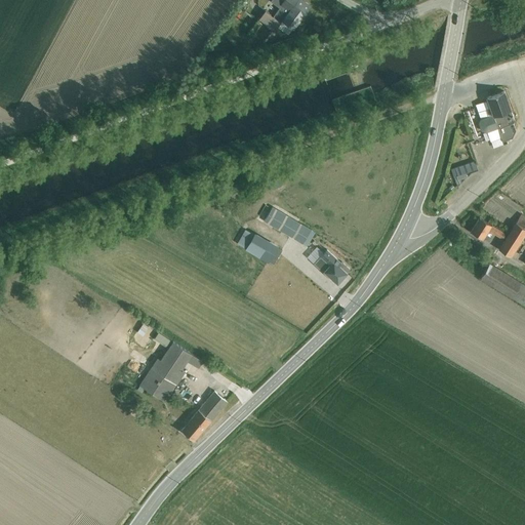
[(299,0),(298,0),(280,0),(279,3),(292,11),(288,18),(299,26),(308,12),(296,5),(299,0)]
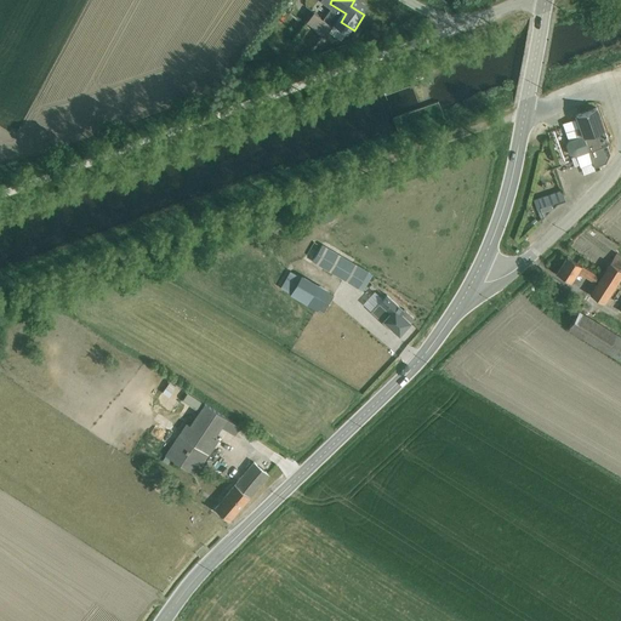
[(315,13),(306,26),(329,44),(339,30),(315,13)]
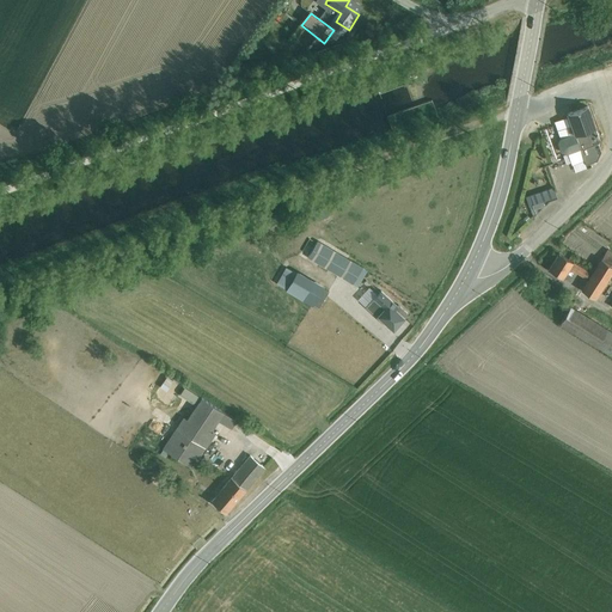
[(601,145),(588,106),(565,115),(574,136),(564,140),(574,165),(583,161),(585,166),(598,161),(601,152),(599,145),(601,145)]
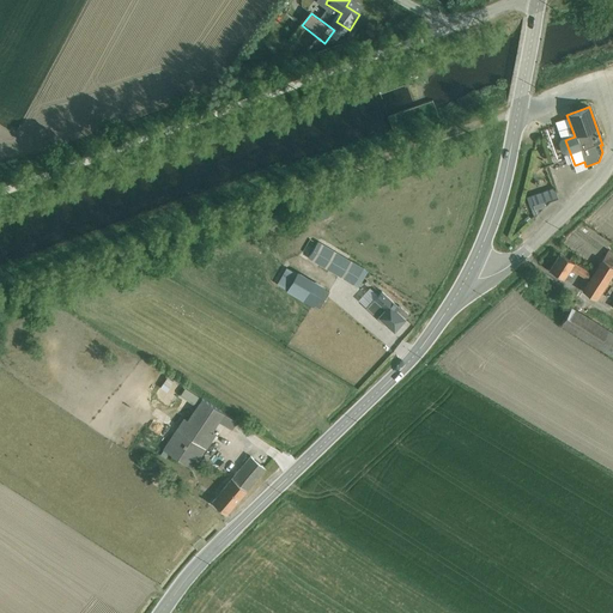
[(556,189),(530,196),(535,211),(542,208),(541,204),(558,198),(556,189)]
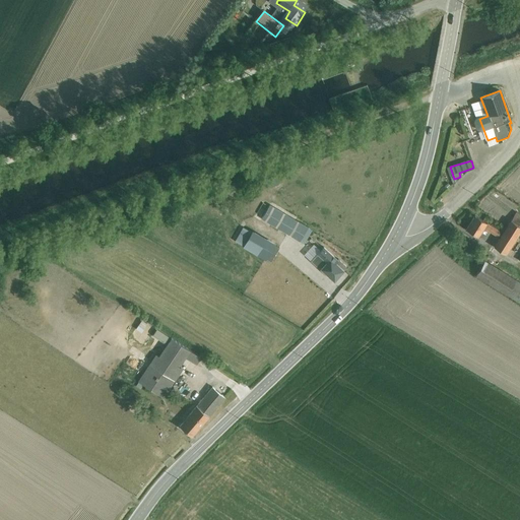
[(275,178),(265,182),(268,189),(278,185),(275,178)]
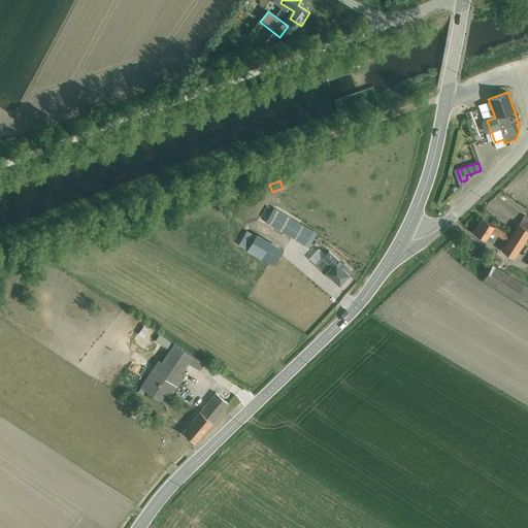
[(314,231),(275,208),(266,223),(305,245),(314,231)]
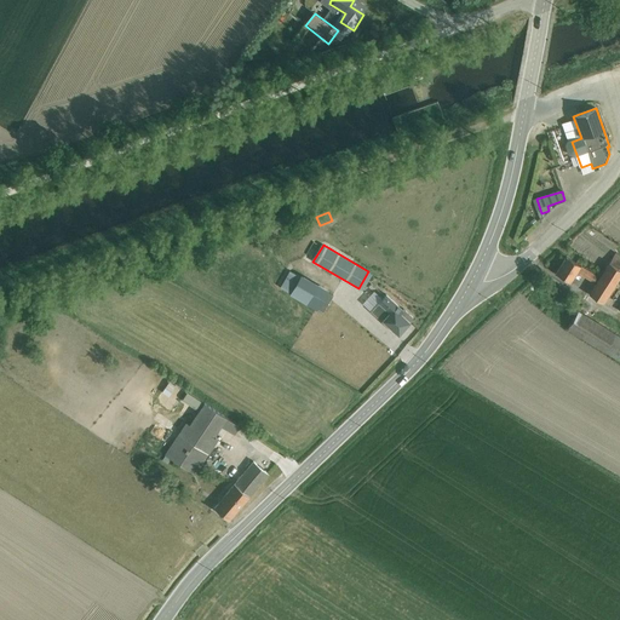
[(569,254),(557,273),(572,282),(578,273),(595,283),(590,293),(606,303),(619,280),(619,257),(614,253),(601,275),(569,254)]
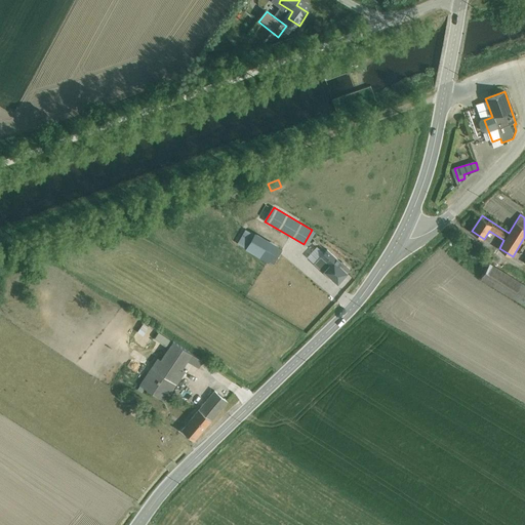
[(282,251),(246,230),(238,244),(274,265),(282,251)]
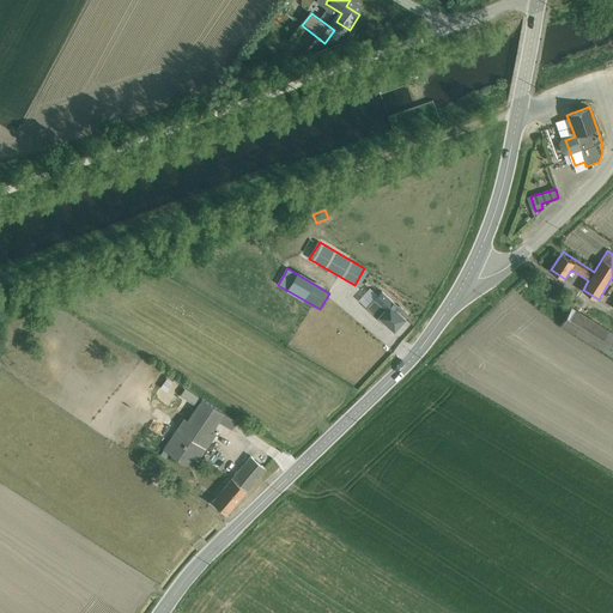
[(366,308),(377,293),(369,286),(358,301),(366,308)]
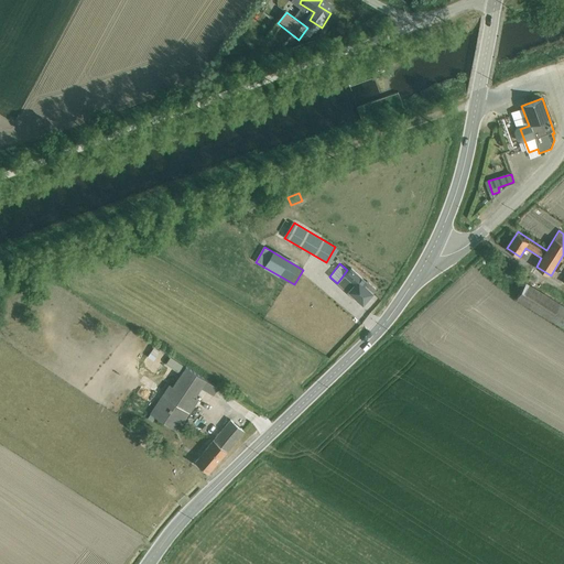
[(356,283),(349,293),(366,305),(377,290),(351,270),(346,277),(356,283)]
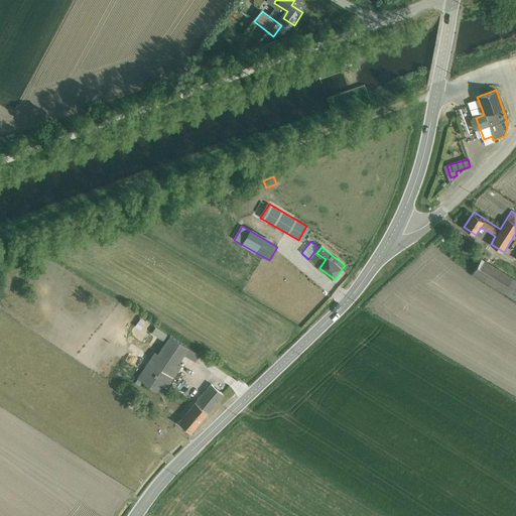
[(515,303),(515,302),(515,279),(483,258),(472,275),(515,303)]
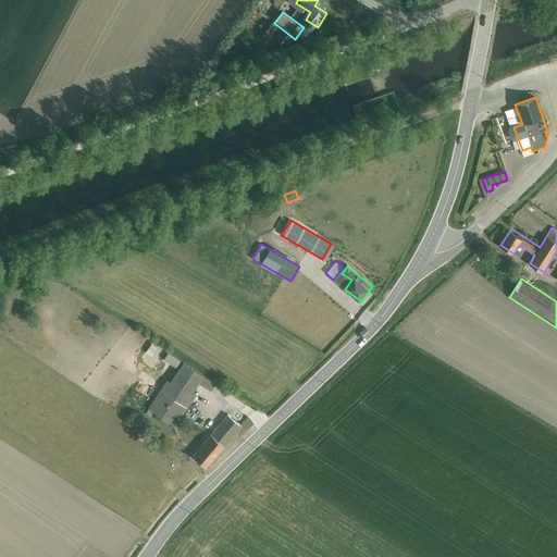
[(145,337),(139,349),(146,353),(151,341),(145,337)]
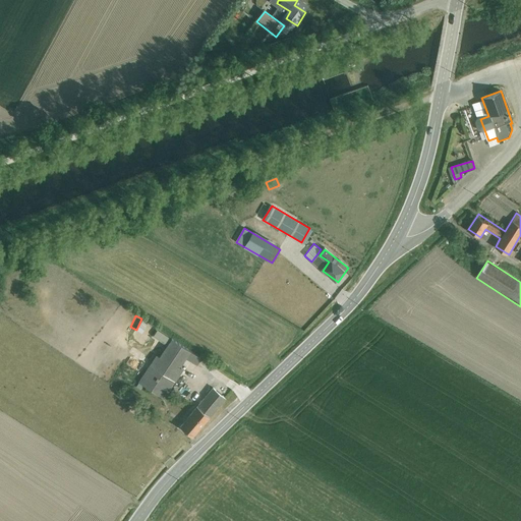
[(155,332),(154,340),(166,342),(168,334),(155,332)]
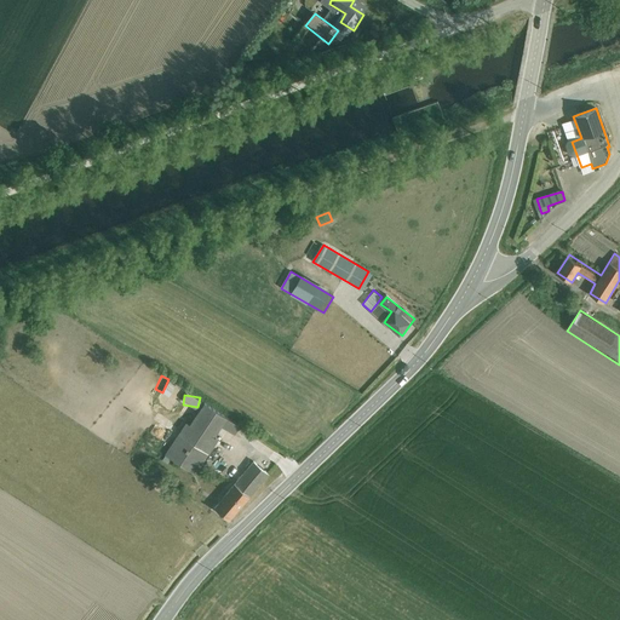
[(236,435),(242,426),(206,402),(191,425),(188,422),(165,454),(195,475),(219,440),(216,437),(223,426),(236,435)]
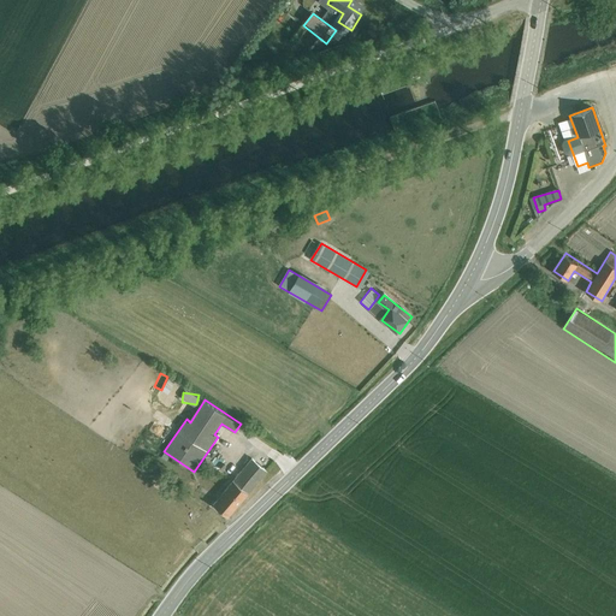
[(229,520),(267,473),(252,458),(212,505),(229,520)]
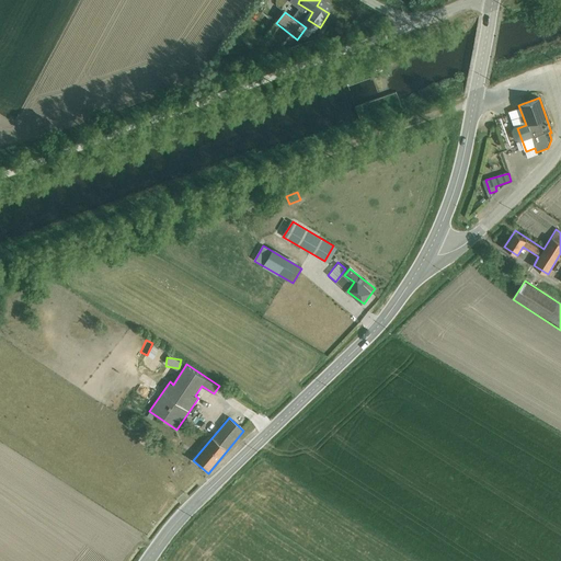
All buildings are outlined.
